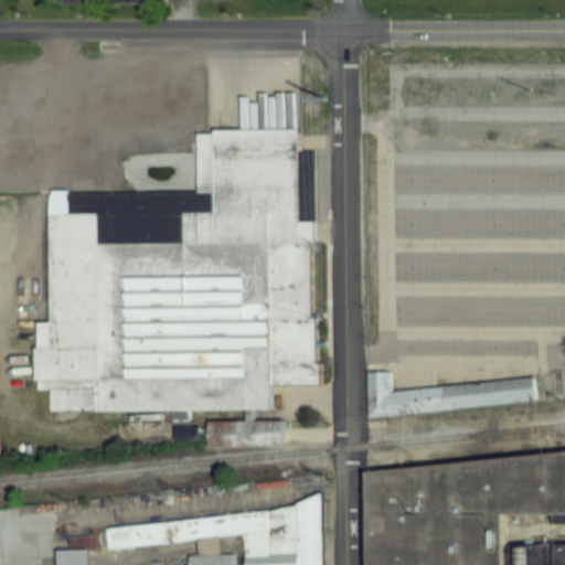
[(297,221),(308,221),(313,221),(313,240),(308,240),(309,316),(313,316),(315,362),(318,362),(318,382),(269,382),(269,406),(49,408),(49,386),(38,386),(36,321),(49,321),(48,213),(66,212),(66,192),(196,190),(196,132),(297,131),(297,221)]
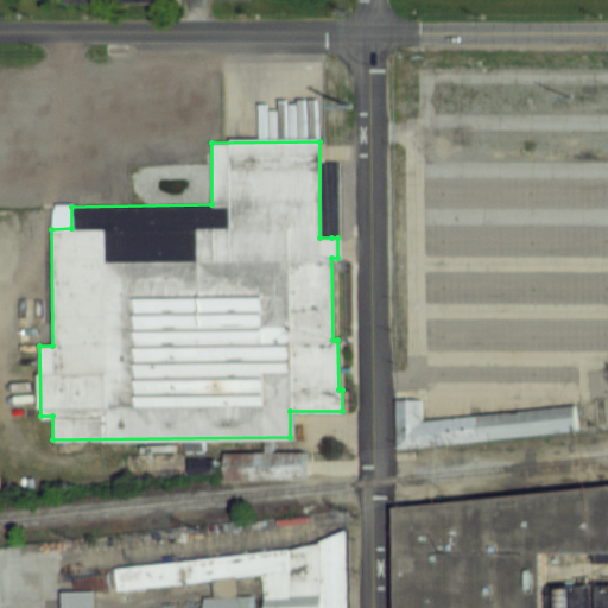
[(417,419),(571,404),(574,429),(393,447),(393,399),(417,399),(417,419)]
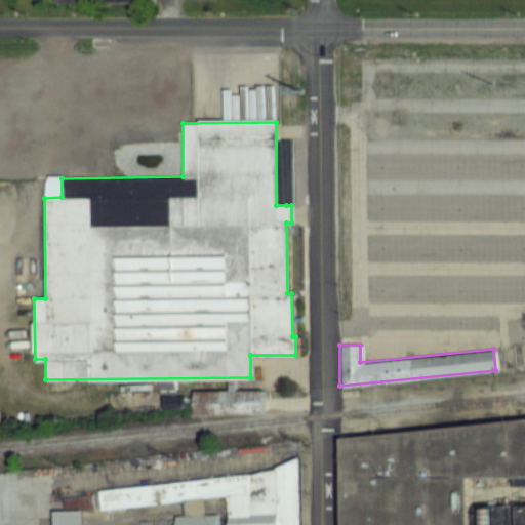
[(260,412),(192,412),(192,390),(260,389),(260,412)]
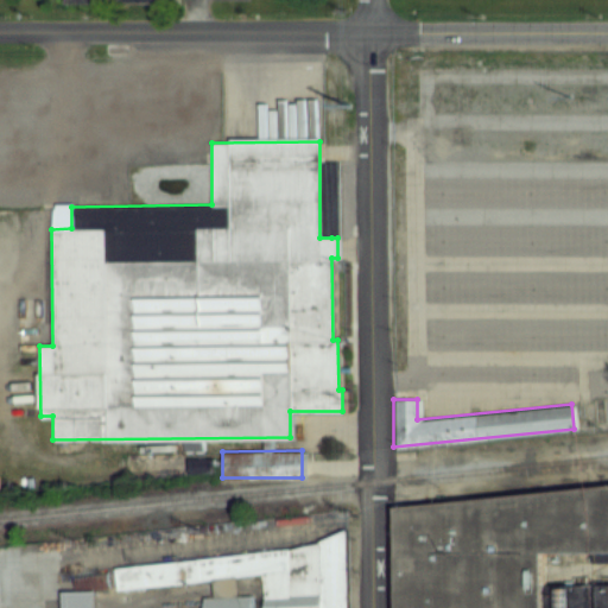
[(393,607),(392,506),(607,485),(607,550),(539,552),(540,584),(601,584),(601,607),(393,607)]
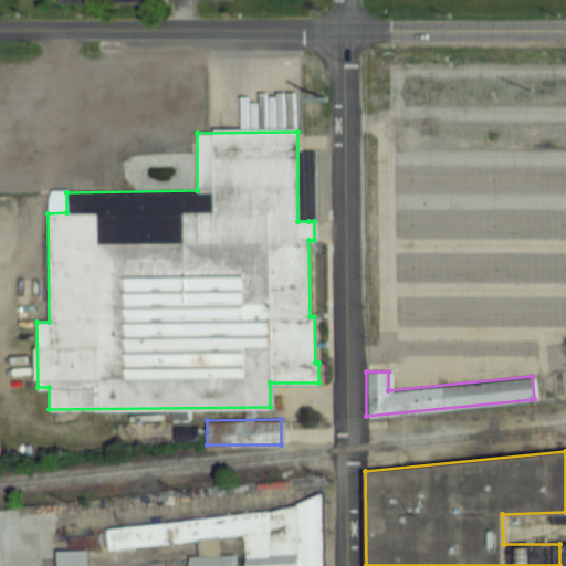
[(199,554),(196,538),(107,548),(105,528),(266,510),(296,502),(320,492),(320,565),(56,565),(56,551),(86,549),(86,565),(188,565),(188,554),(199,554)]
